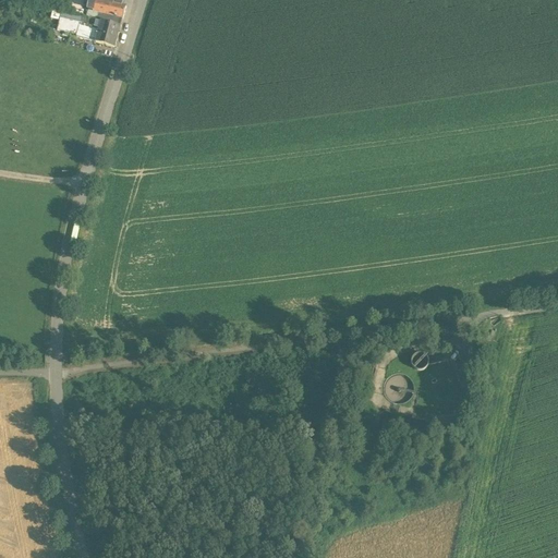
[(121,7),(88,0),(86,10),(88,10),(98,12),(94,11),(96,2),(125,9),(125,8),(121,7)]
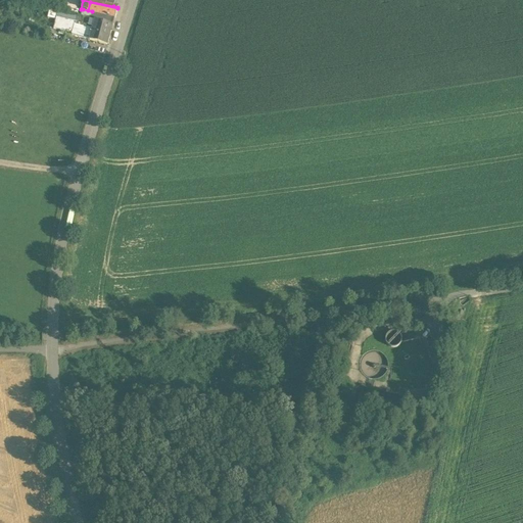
[(117,8),(90,2),(88,10),(92,11),(105,14),(105,16),(114,18),(117,8)]
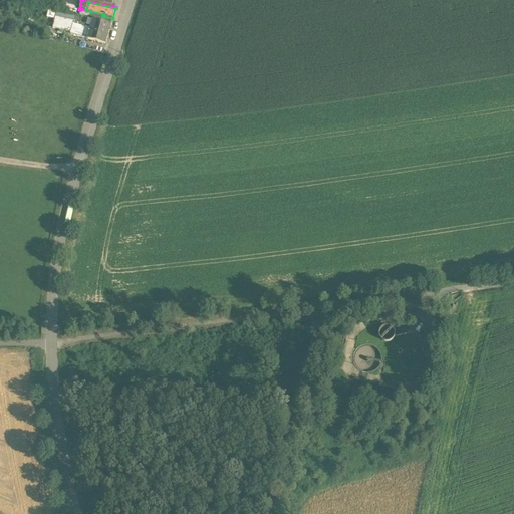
[(90,11),(81,9),(79,17),(88,19),(90,11)]
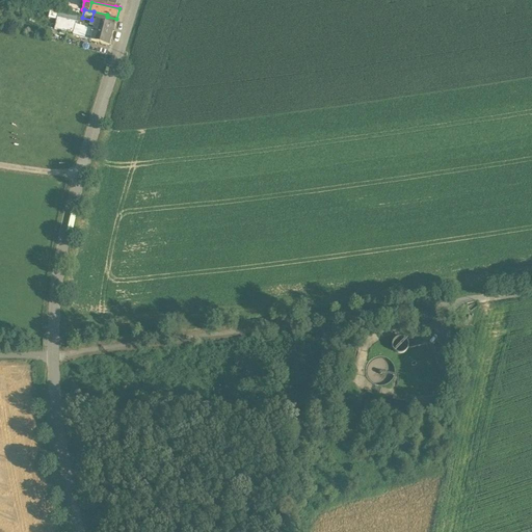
[(107,15),(94,11),(91,20),(97,22),(114,27),(116,19),(107,17),(107,15)]
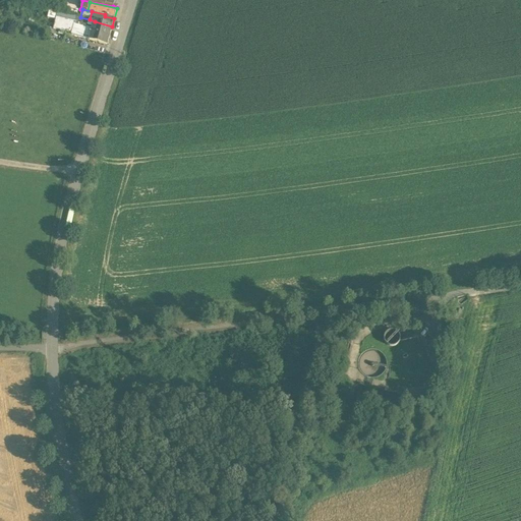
[(76,17),(59,13),(58,18),(75,22),(76,17)]
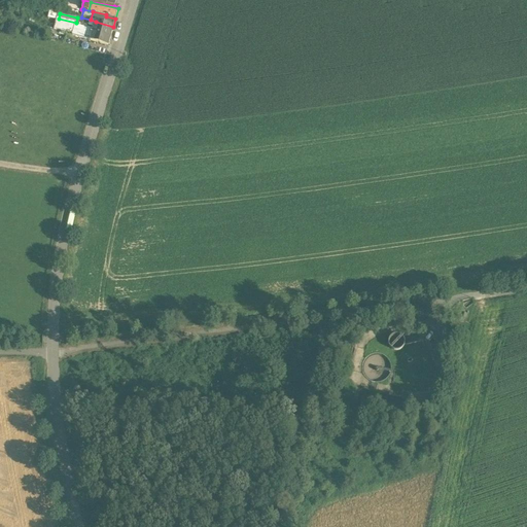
[(81,18),(78,16),(77,18),(76,23),(59,19),(57,19),(54,30),(73,34),(72,36),(84,39),(90,41),(94,29),(89,27),(91,21),(95,23),(96,22),(91,20),(81,18)]
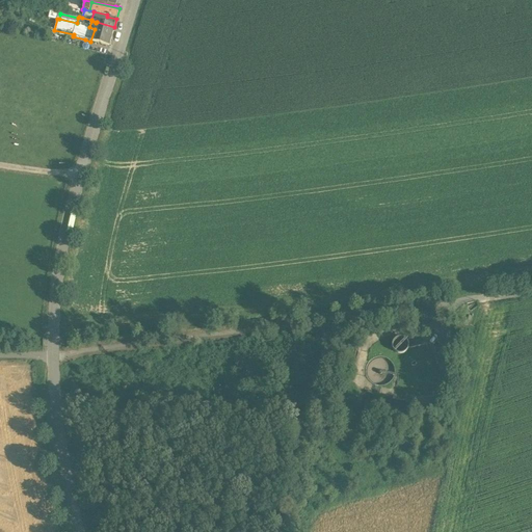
[(114,27),(97,22),(96,23),(95,29),(90,42),(108,47),(114,27)]
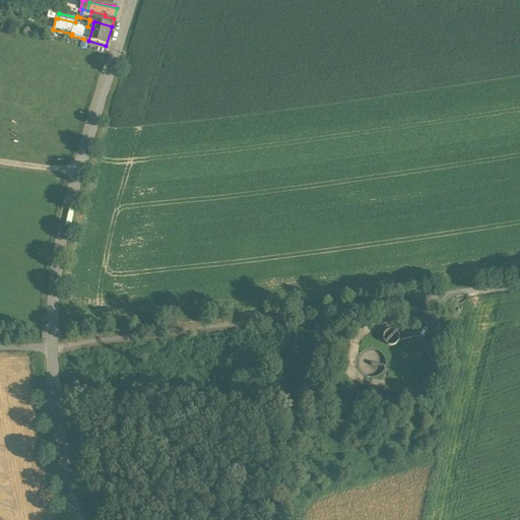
[(71,36),(65,34),(62,43),(80,48),(83,39),(71,36)]
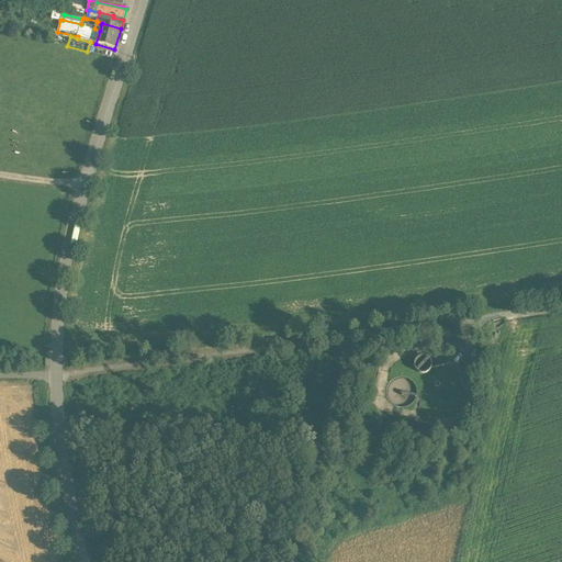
[(448,366),(447,356),(431,358),(433,369),(448,366)]
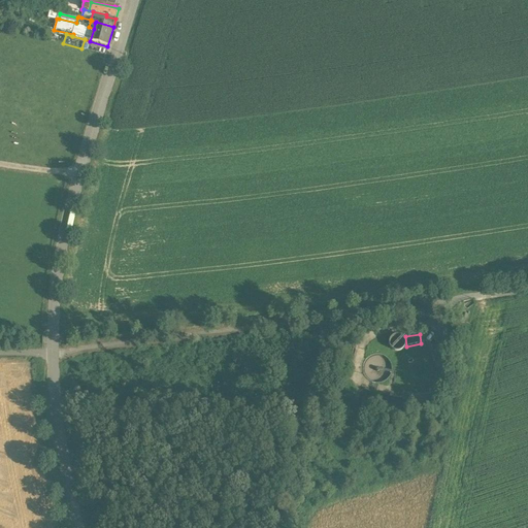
[(449,399),(437,397),(436,403),(448,405),(449,399)]
